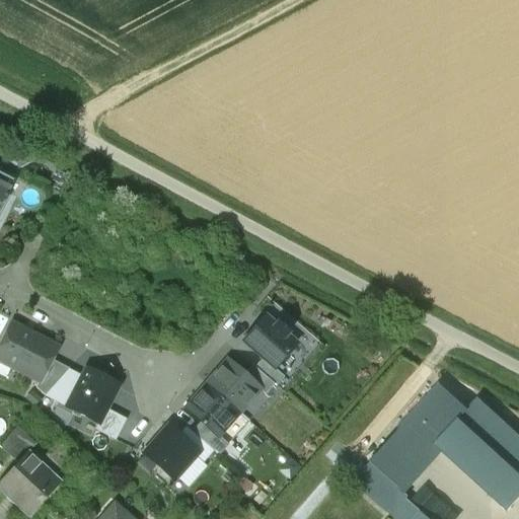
[(0,173),(0,214),(9,198),(7,197),(14,181),(0,173)]
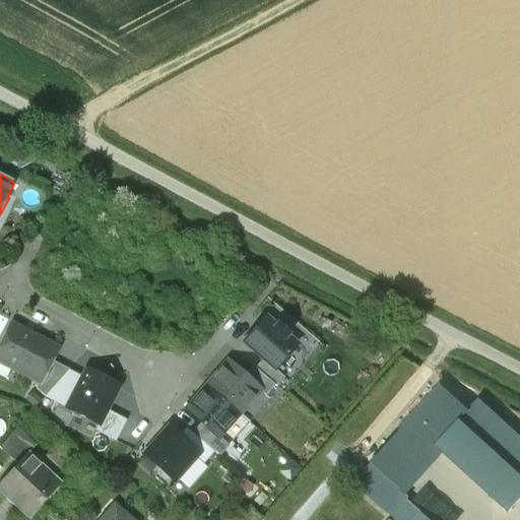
[(274,370),(297,345),(285,336),(287,334),(277,325),(275,327),(265,318),(244,343),(262,360),(274,370)]
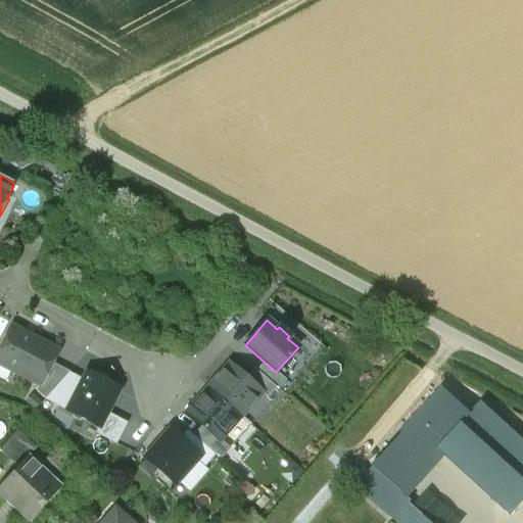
[(57,351),(11,327),(0,347),(0,364),(39,385),(40,385),(51,364),(57,351)]
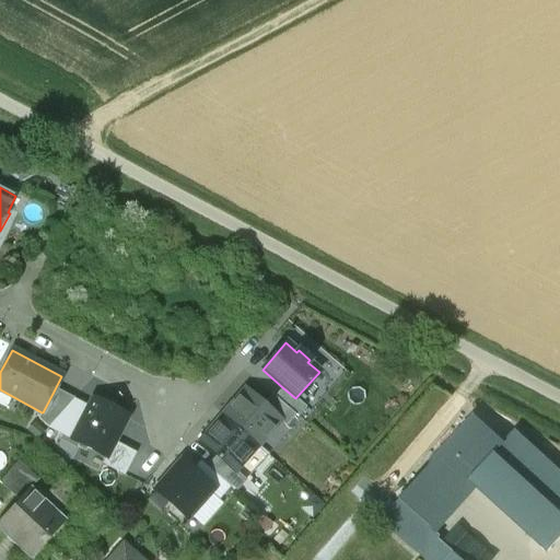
[(295,398),(282,387),(273,397),(295,416),(296,418),(305,408),(295,398)]
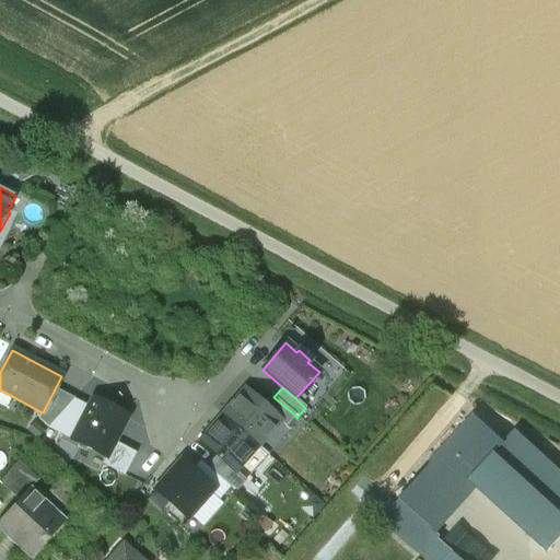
[(55,389),(43,412),(42,412),(38,419),(48,428),(73,399),(55,389)]
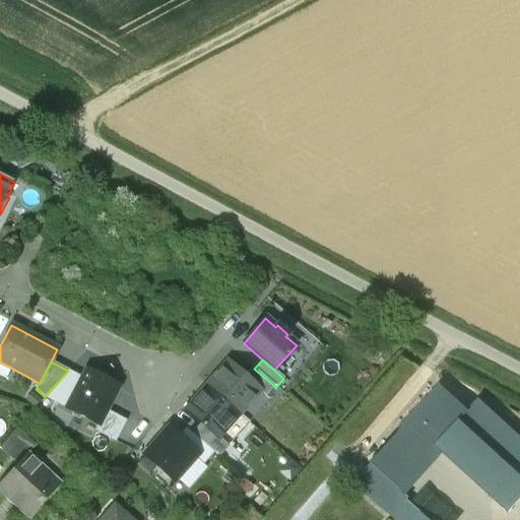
[(265,397),(260,392),(260,391),(244,377),(226,362),(206,386),(240,415),(249,423),(269,400),(265,396),(265,397)]
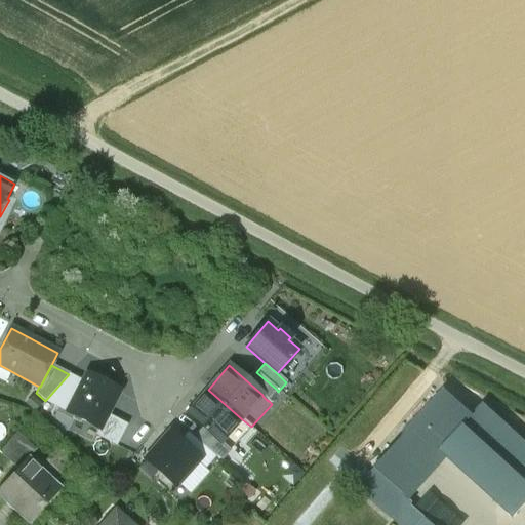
[(85,369),(80,380),(64,411),(101,431),(123,389),(85,369)]
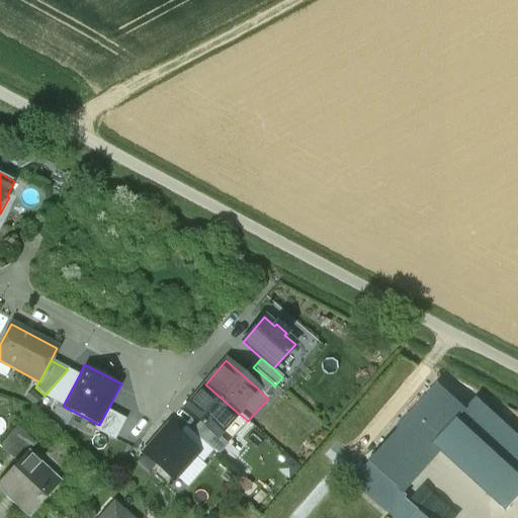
[(273,384),(253,367),(251,365),(243,375),(259,390),(259,391),(264,396),(264,395),(273,384)]
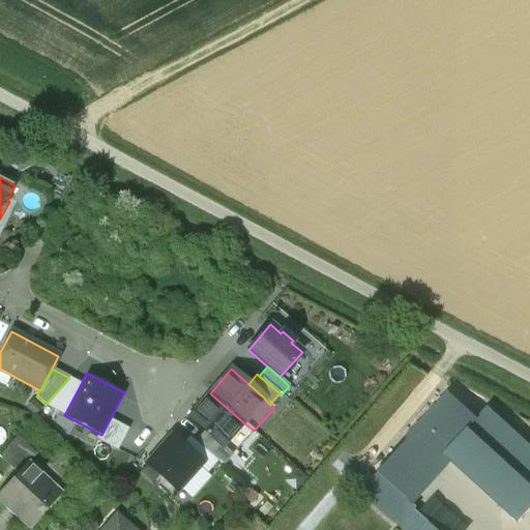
[(69,378),(46,405),(64,415),(81,384),(69,378)]
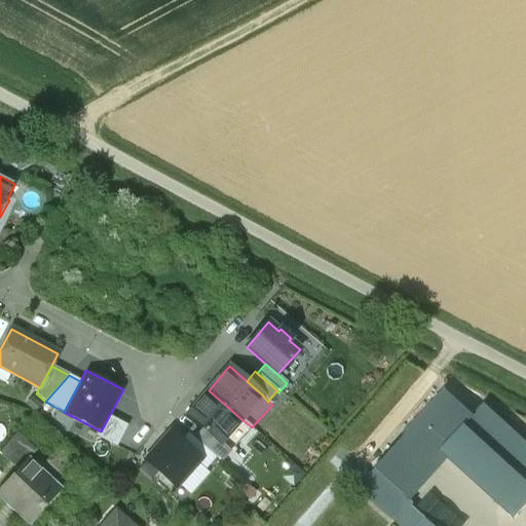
[(242,420),(209,390),(187,414),(221,444),(242,420)]
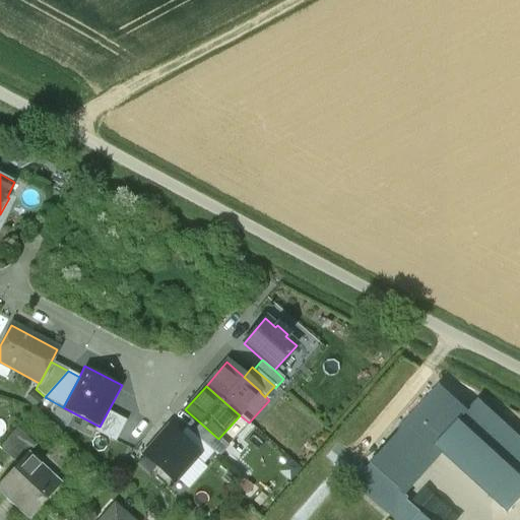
[(468,413),(441,388),(408,423),(437,448),(510,515),(519,503),(519,438),(479,401),(468,413)]
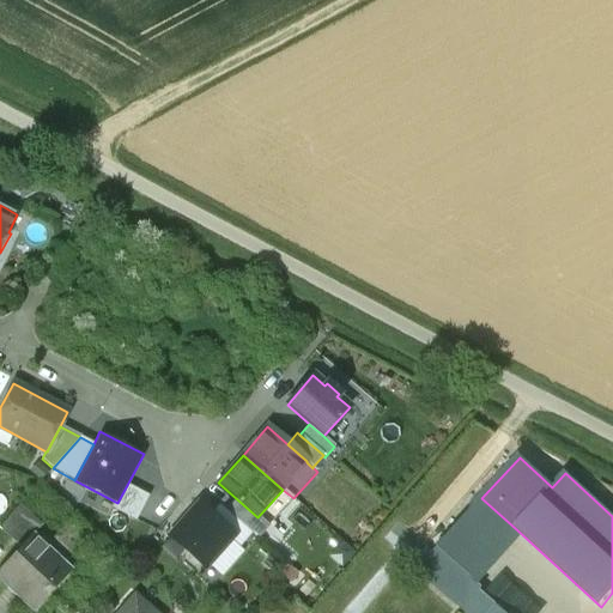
[(515,528),(481,498),(436,548),(471,576),(515,528)]
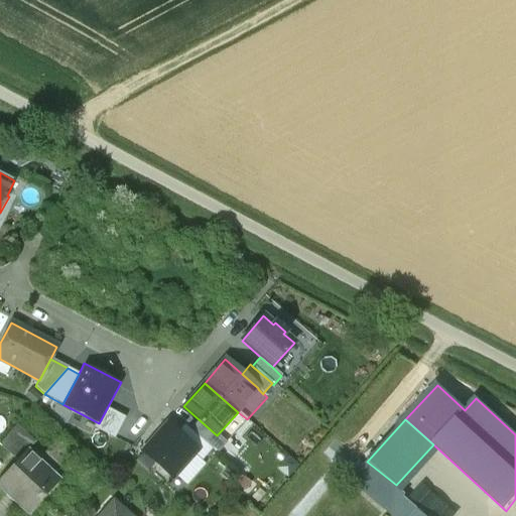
[(0,444),(17,461),(26,452),(35,441),(16,424),(0,442),(0,444)]
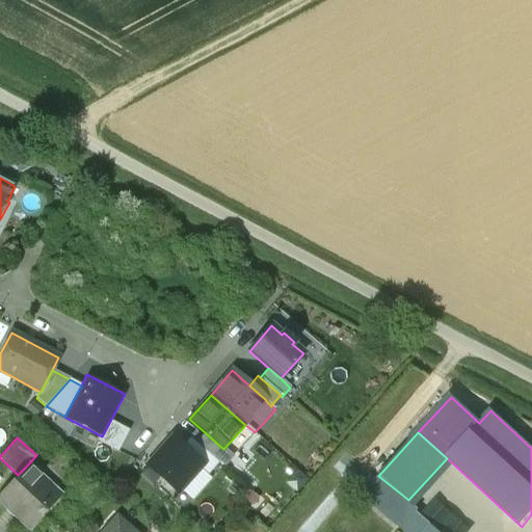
[(207,475),(218,462),(190,437),(182,447),(202,464),(198,468),(207,475)]
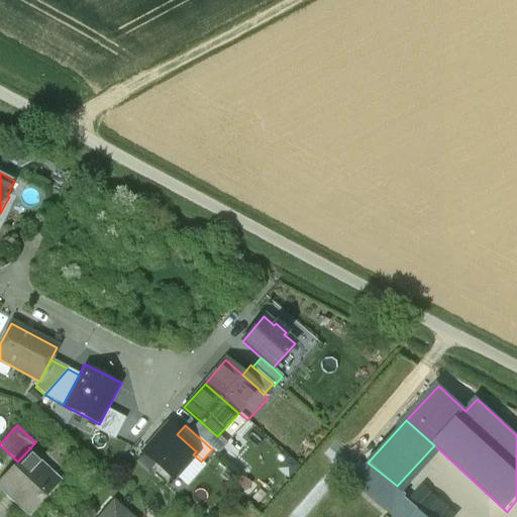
[(193,454),(196,451),(177,434),(168,426),(143,453),(173,479),(193,454)]
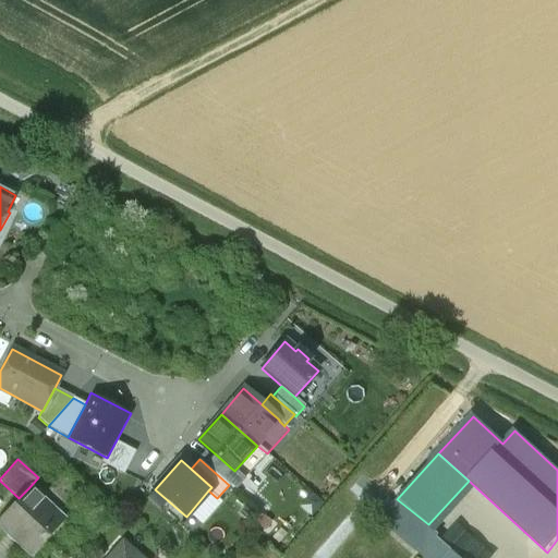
[(31,553),(58,523),(38,505),(41,500),(28,488),(19,498),(0,518),(0,525),(32,555),(33,554),(31,553)]
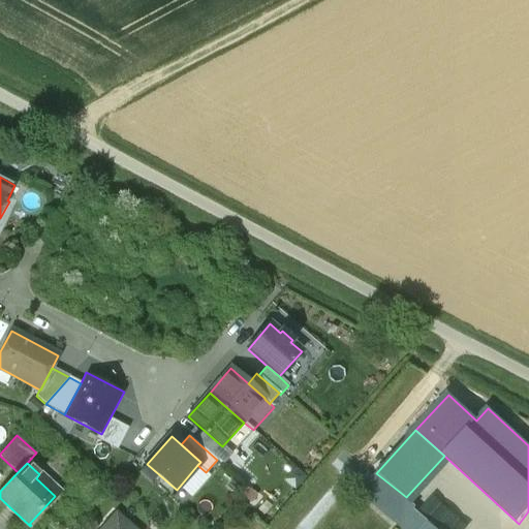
[(416,505),(406,497),(376,473),(361,491),(401,523),(412,509),(416,505)]
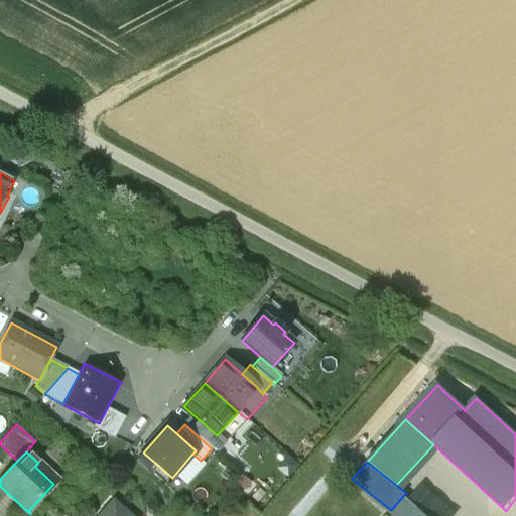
[(412,515),(417,510),(402,497),(391,510),(397,515),(412,515)]
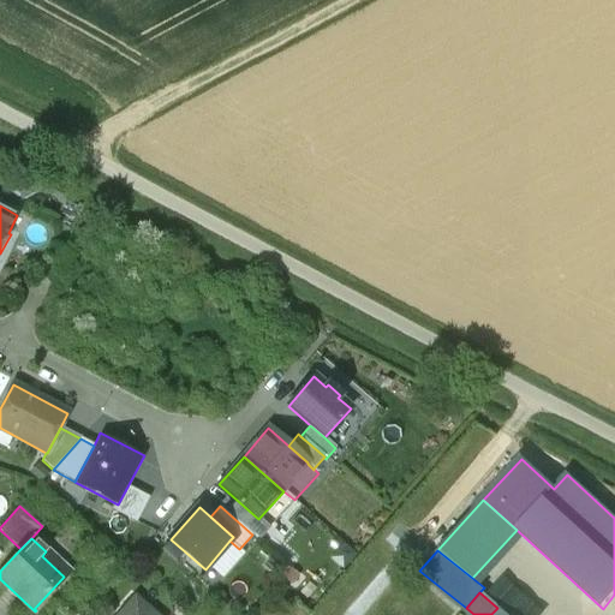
[(150,614),(135,601),(123,614),(150,614)]
